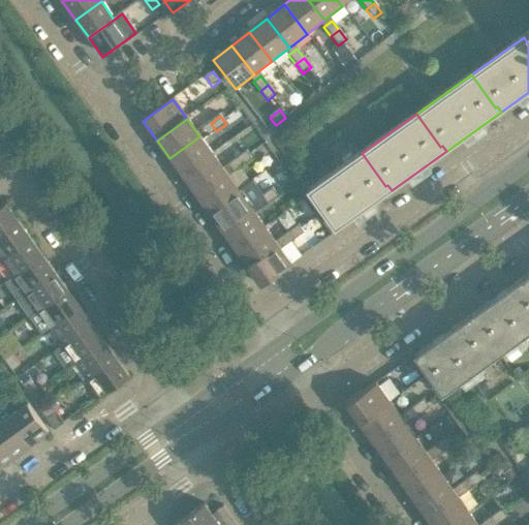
[(216,131),(211,123),(200,130),(207,137),(216,131)]
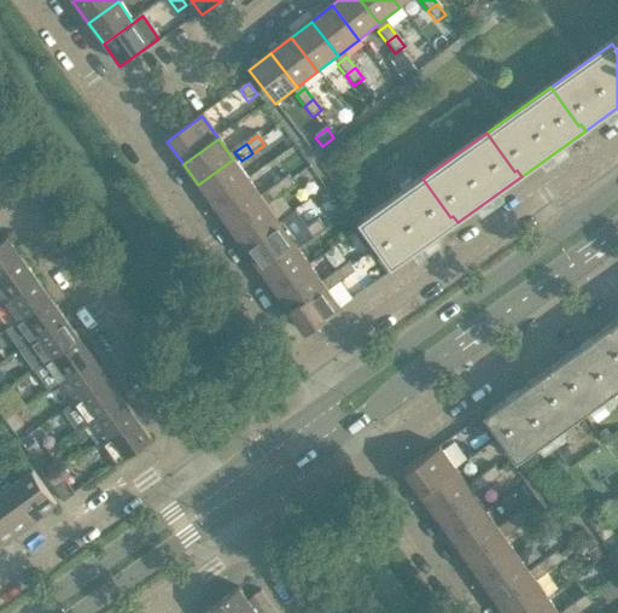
[(214,206),(249,181),(233,159),(198,185),(214,206)]
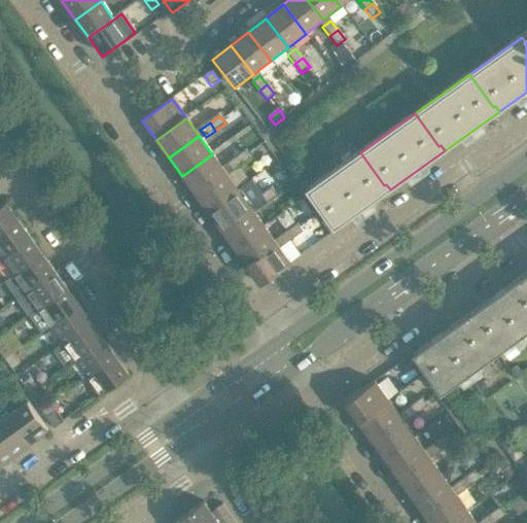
[(251,160),(248,155),(245,151),(236,159),(241,167),(251,160)]
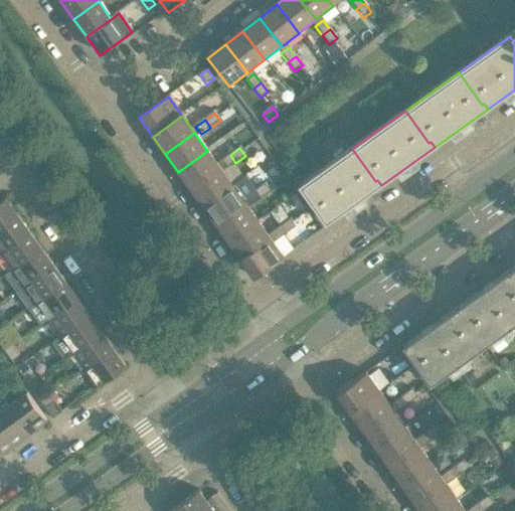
[(326,224),(381,185),(377,180),(375,181),(352,149),(299,186),(326,224)]
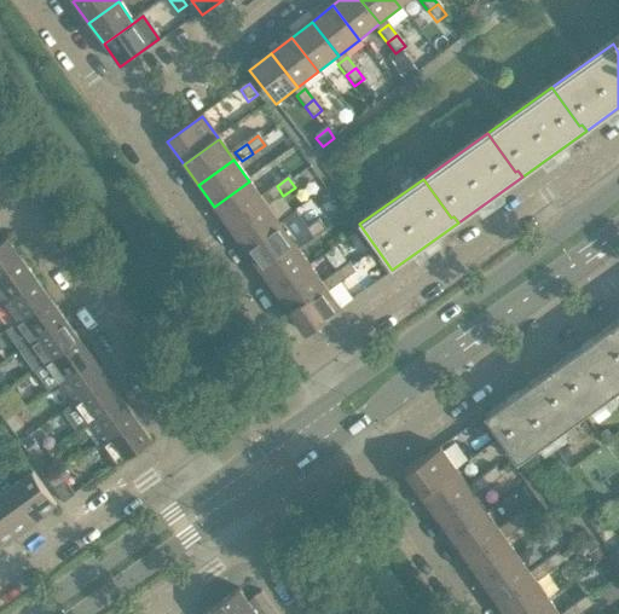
[(229,227),(264,203),(249,181),(214,207),(229,227)]
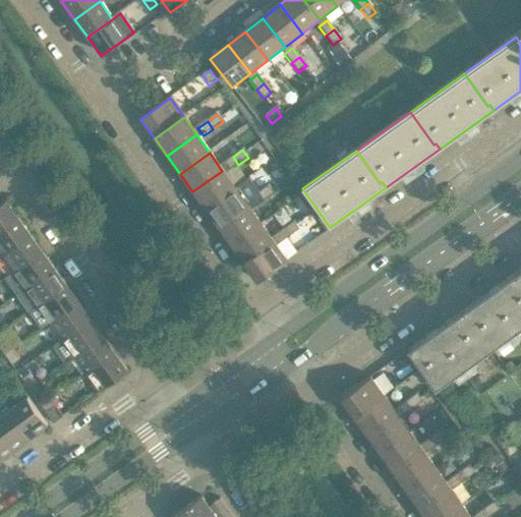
[(238,165),(233,157),(223,164),(229,172),(238,165)]
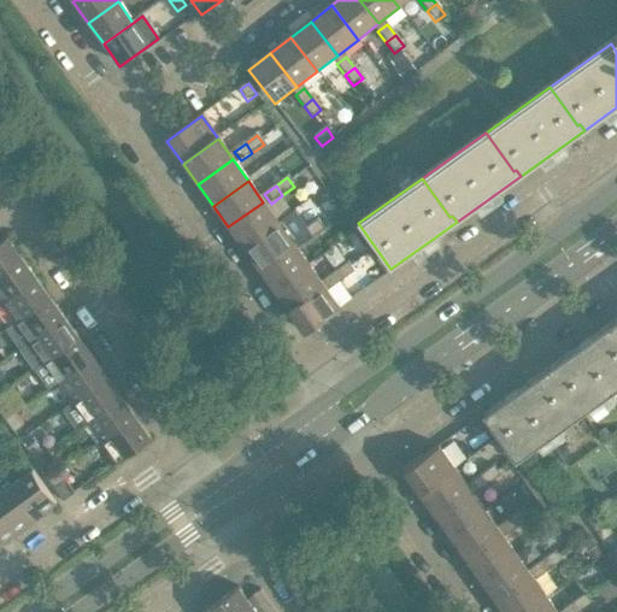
[(244,248),(278,224),(263,202),(228,227),(244,248)]
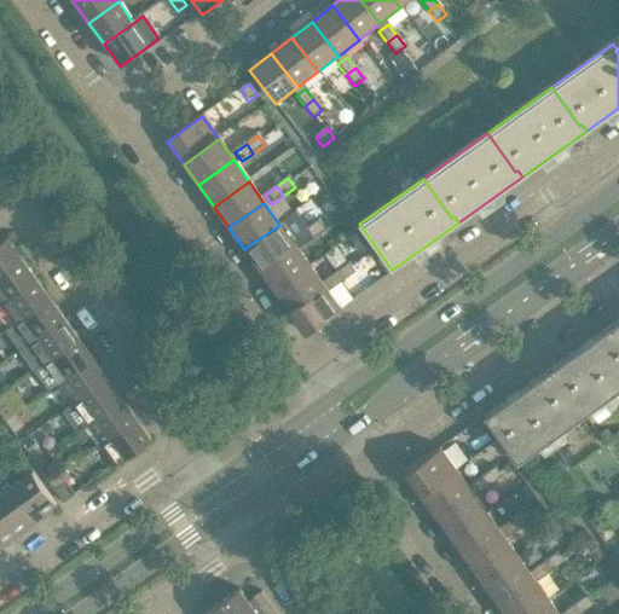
[(325,231),(323,226),(319,221),(307,230),(314,239),(325,231)]
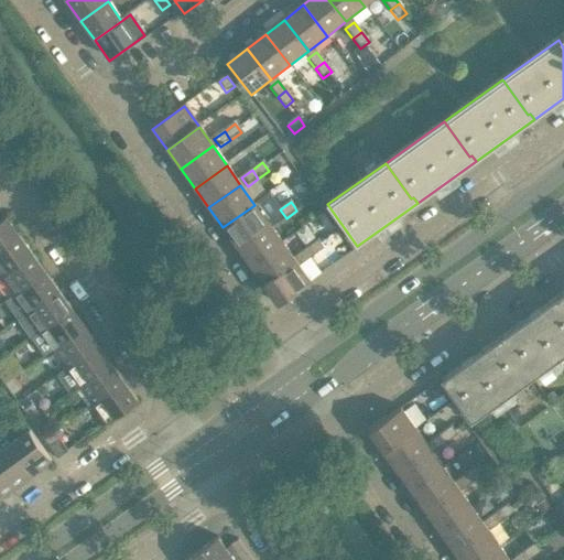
[(237,247),(269,225),(255,205),(223,227),(237,247)]
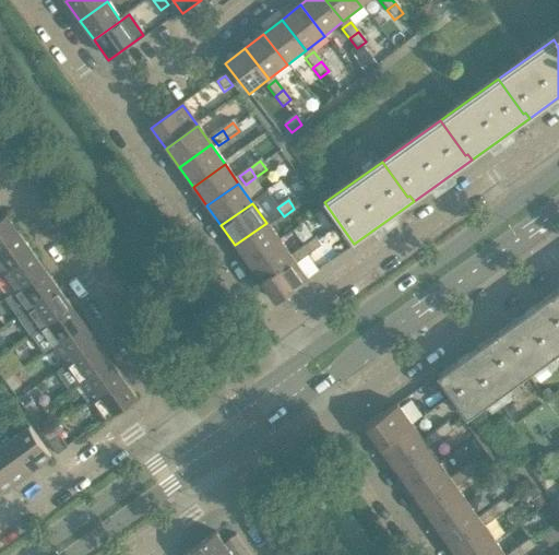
[(284,216),(277,208),(268,215),(274,224),(284,216)]
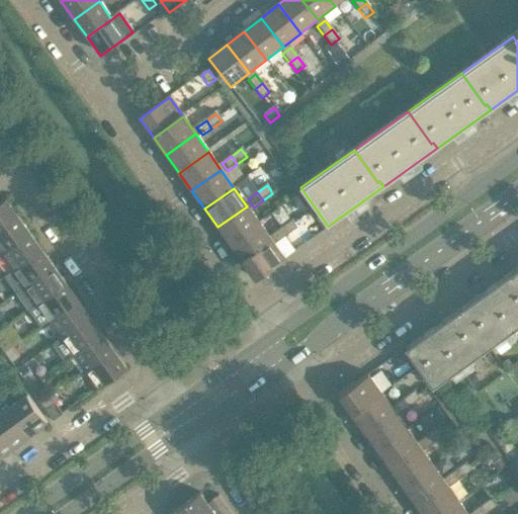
[(0,231),(18,219),(6,200),(0,204),(0,231)]
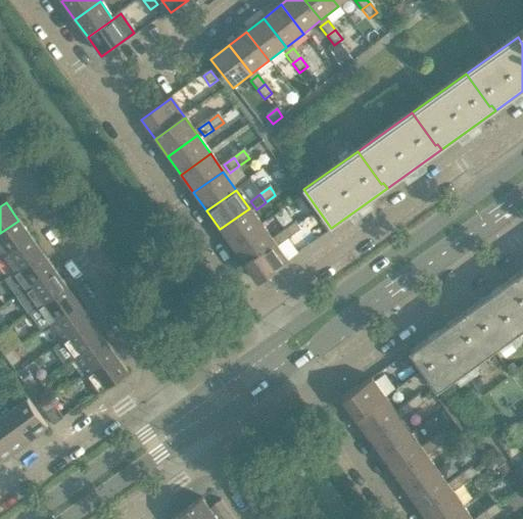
[(232,247),(262,226),(249,208),(220,229),(232,247)]
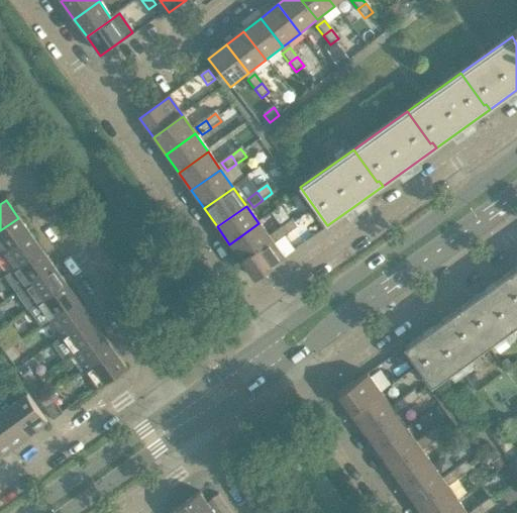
[(0,254),(1,255),(30,234),(18,218),(0,230),(0,254)]
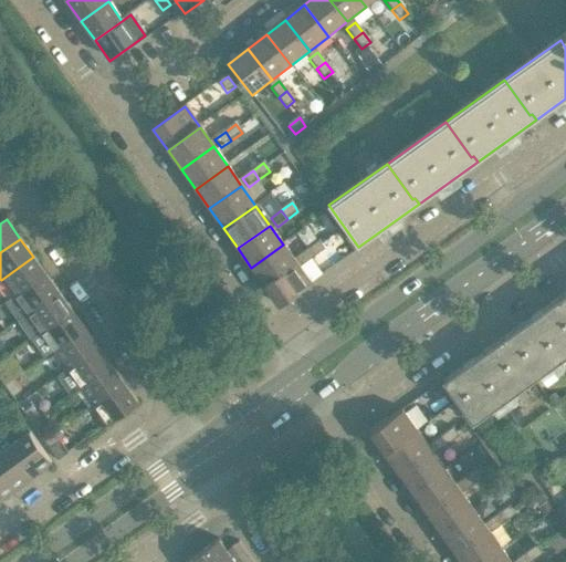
[(325,250),(323,246),(320,242),(308,249),(315,258),(325,250)]
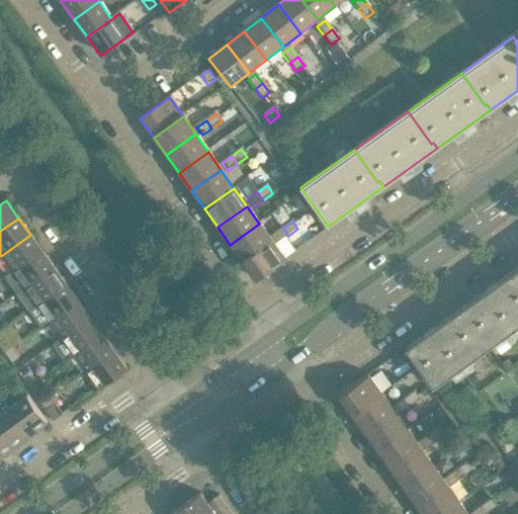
[(243,262),(272,242),(259,224),(230,245),(243,262)]
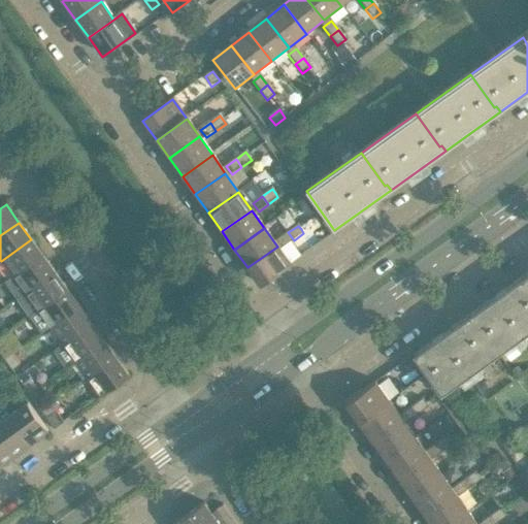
[(294,240),(288,232),(278,239),(285,248),(294,240)]
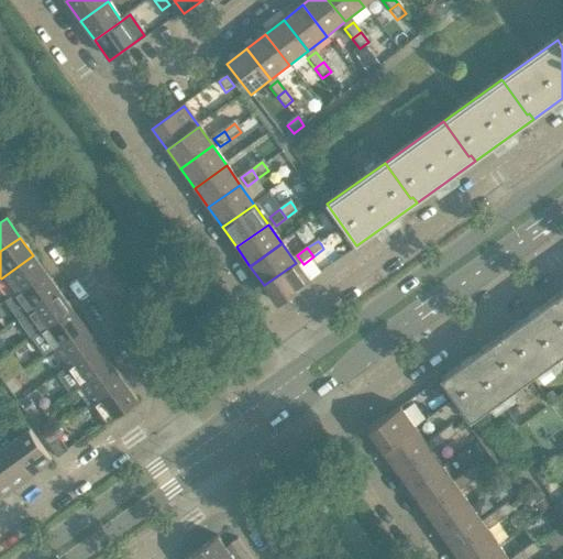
[(13,297),(46,274),(33,255),(1,278),(13,297)]
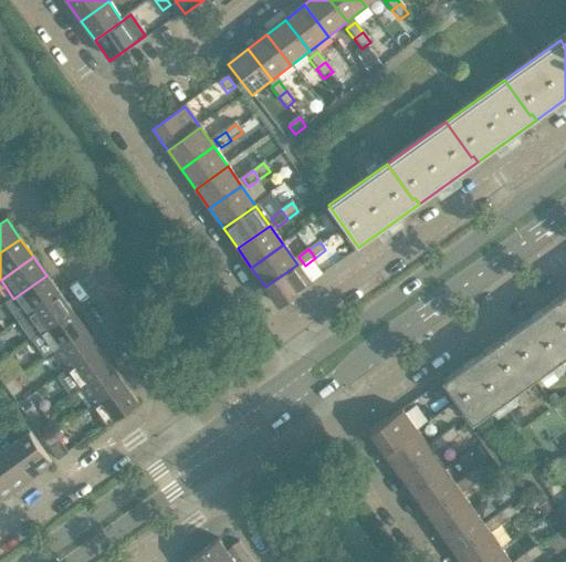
[(280,308),(312,284),(297,264),(265,287),(280,308)]
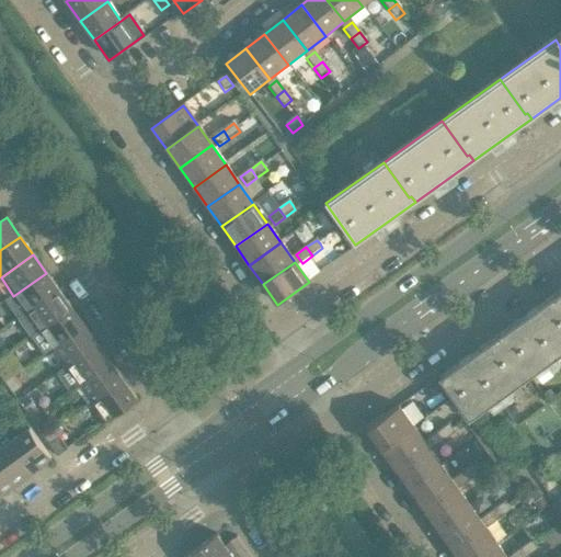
[(26,314),(58,291),(46,273),(13,296),(26,314)]
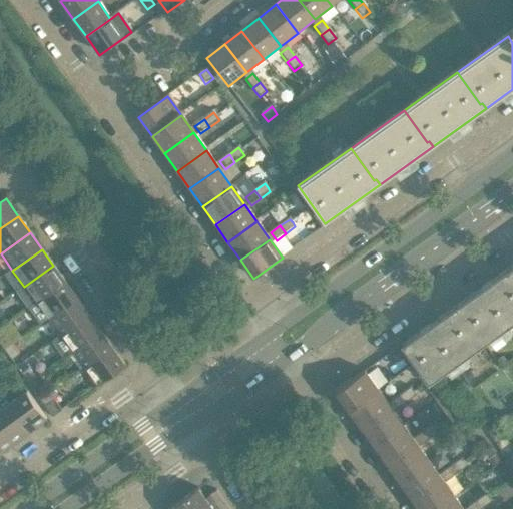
[(36,304),(65,283),(53,266),(24,287),(36,304)]
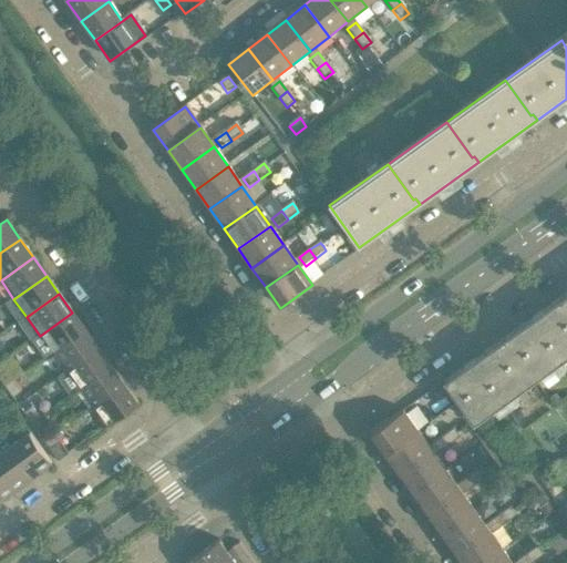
[(566,358),(566,306),(562,299),(504,340),(534,382),(566,358)]
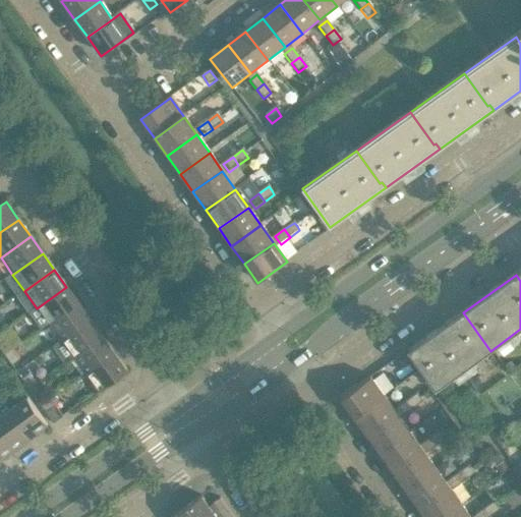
[(49,326),(78,304),(66,287),(37,308),(49,326)]
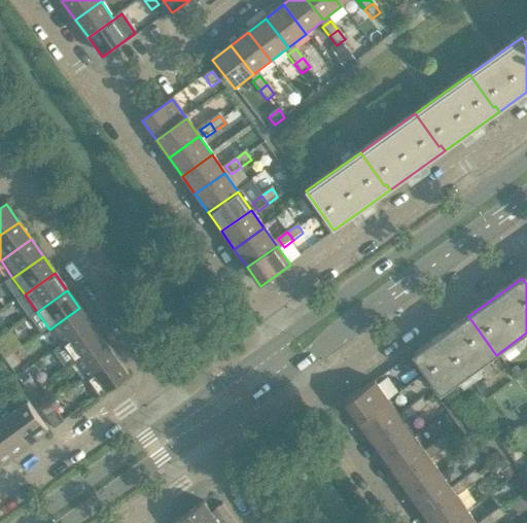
[(62,346),(92,324),(79,308),(49,329),(62,346)]
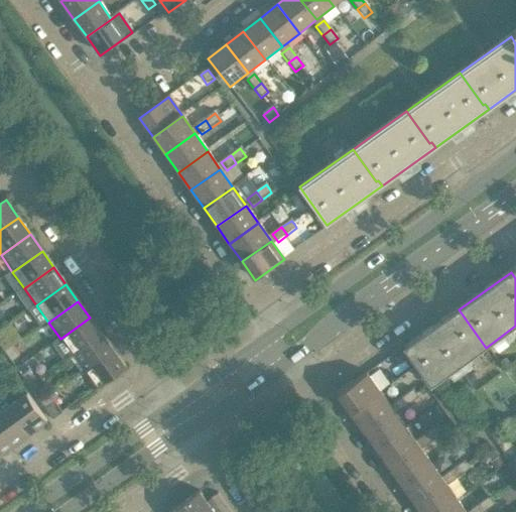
[(431,386),(486,348),(459,309),(404,348),(431,386)]
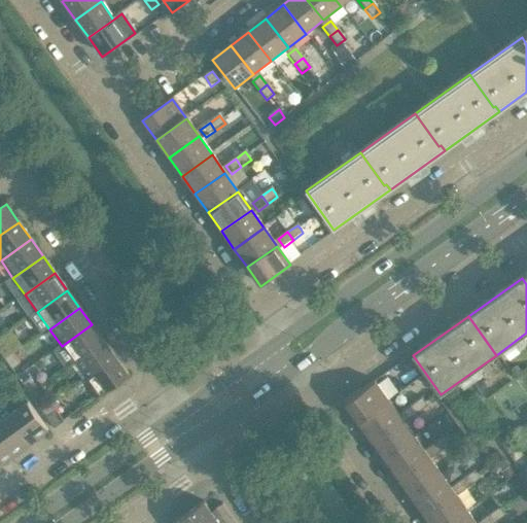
[(74,363),(104,342),(92,324),(62,346),(74,363)]
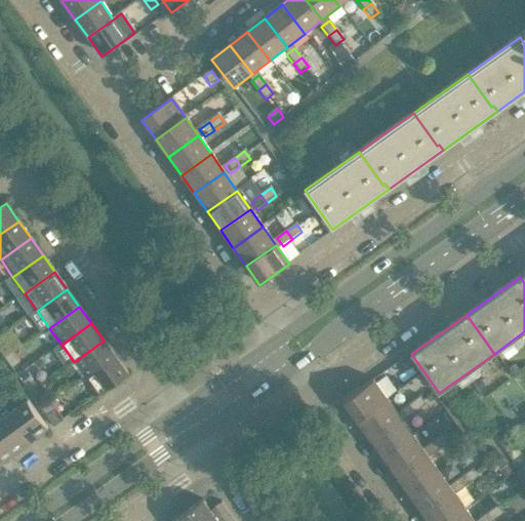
[(86,379),(116,358),(104,341),(74,362),(86,379)]
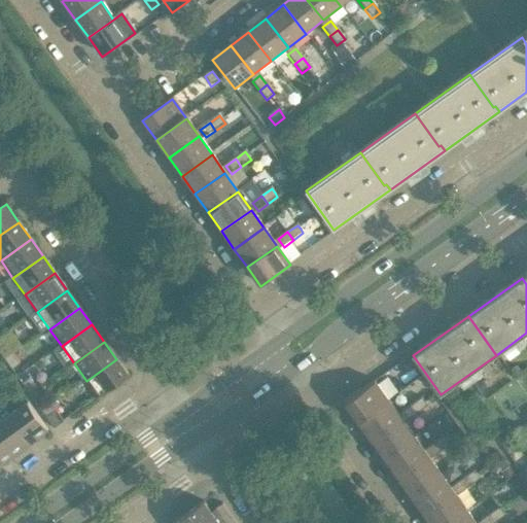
[(12,356),(5,346),(0,349),(0,354),(5,361),(12,356)]
